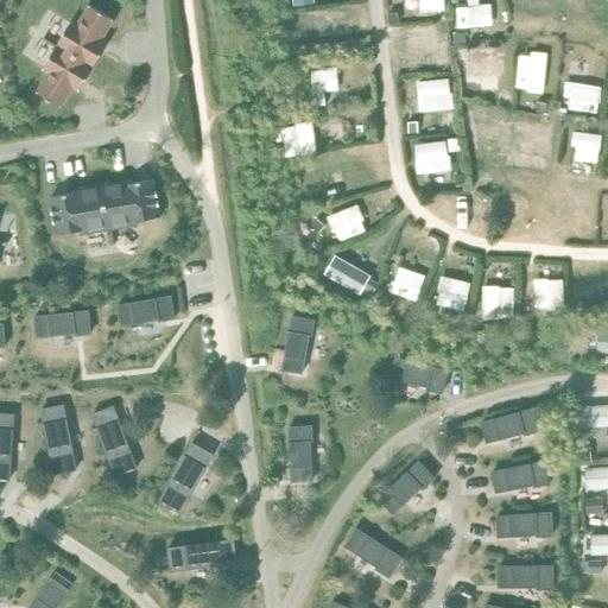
[(37,93),(61,107),(73,87),(78,92),(108,43),(101,39),(113,19),(89,5),(77,25),(71,20),(42,69),(49,73),(37,93)]
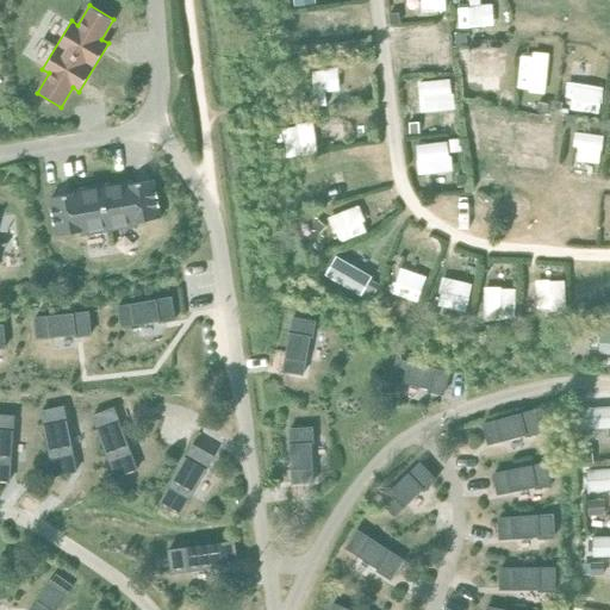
[(398,12),(390,13),(391,24),(399,23),(398,12)]
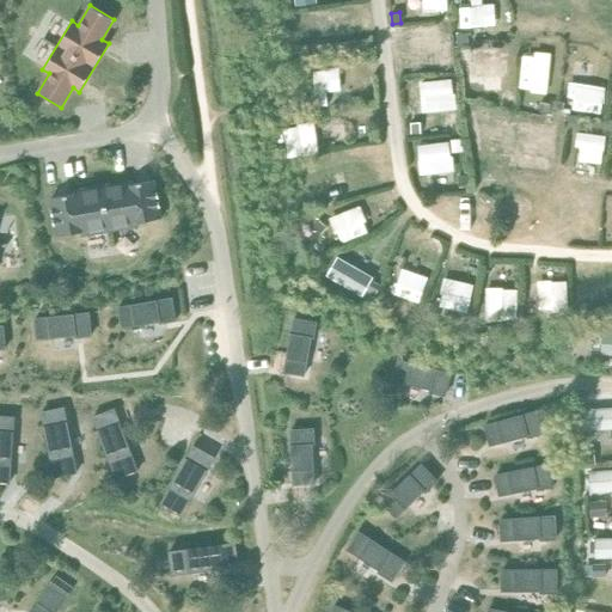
[(502,95),(502,105),(512,105),(512,95),(502,95)]
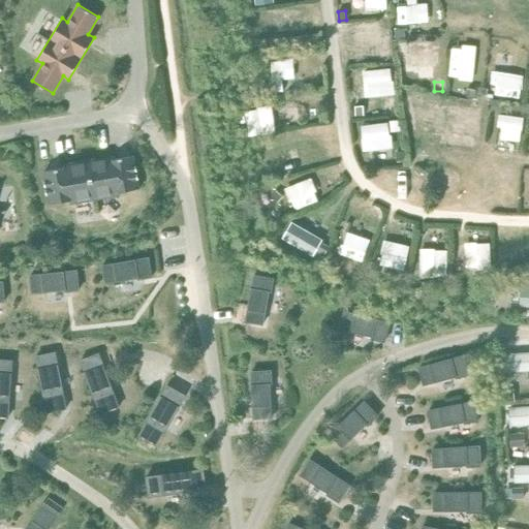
[(467,89),(466,96),(474,98),(475,91),(467,89)]
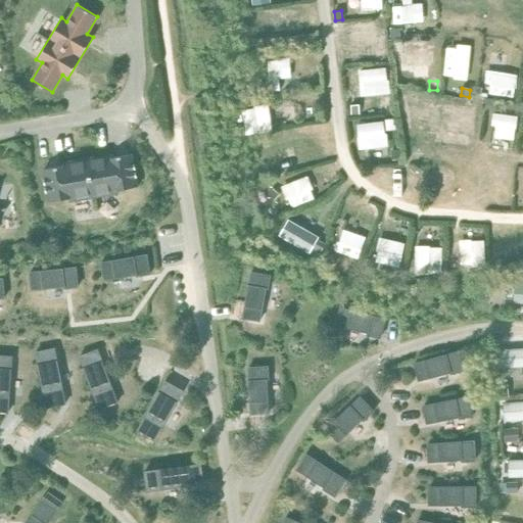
[(486,99),(485,107),(493,107),(494,99),(486,99)]
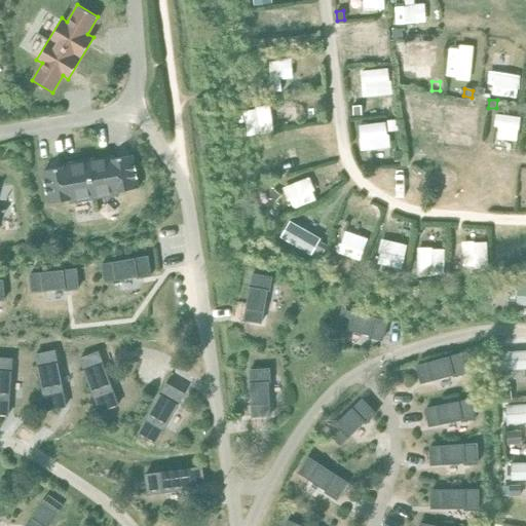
[(361,106),(352,106),(353,115),(362,115),(361,106)]
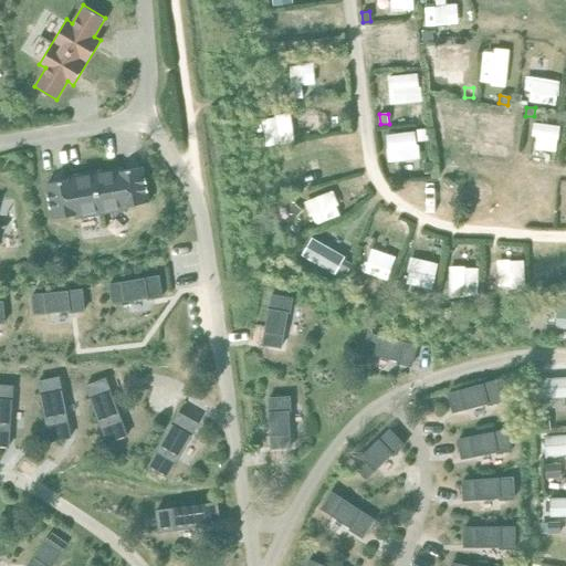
[(432,163),(425,163),(425,173),(433,173),(432,163)]
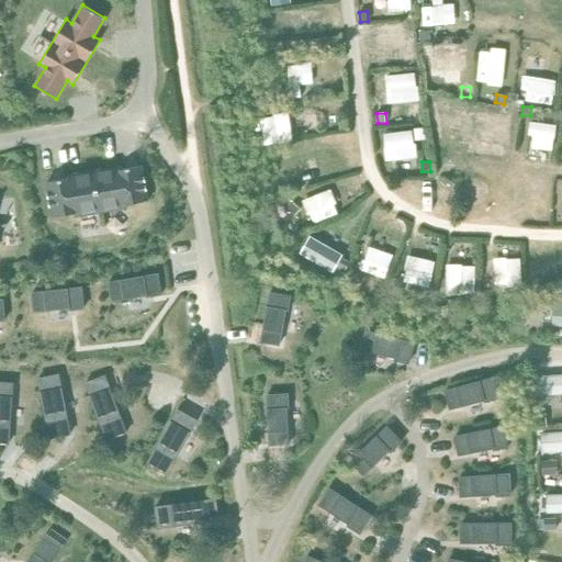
[(148,200),(142,166),(121,169),(120,166),(67,175),(68,178),(46,182),(53,216),(74,213),(75,216),(127,206),(126,204),(148,200)]
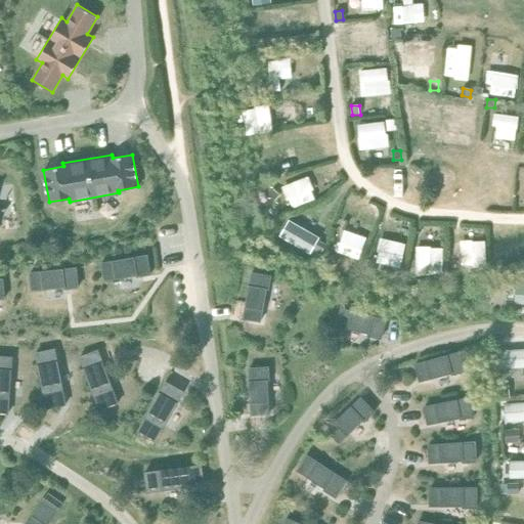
[(509,386),(498,386),(498,397),(509,397),(509,386)]
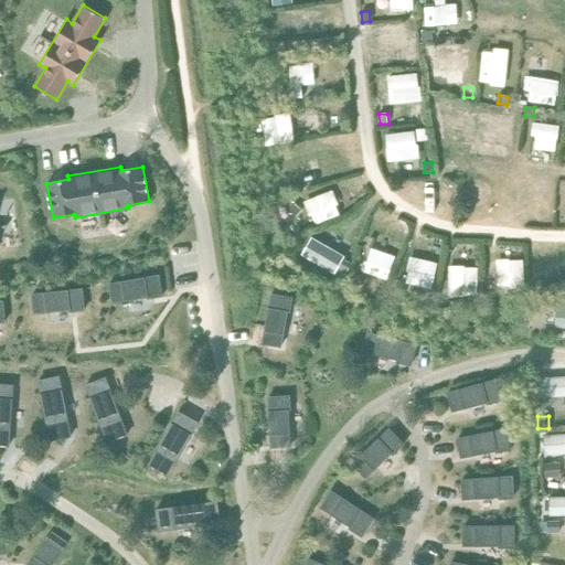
[(558,462),(544,464),(545,477),(560,476),(558,462)]
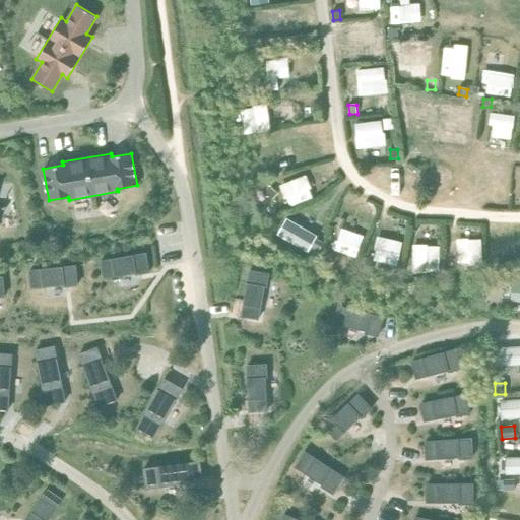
[(515,479),(504,479),(504,491),(515,490),(515,479)]
